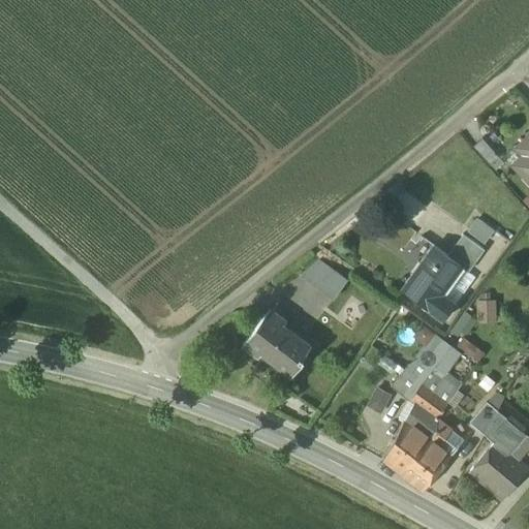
[(528,135),(524,142),(528,147),(528,150),(514,165),(528,181),(528,135)]
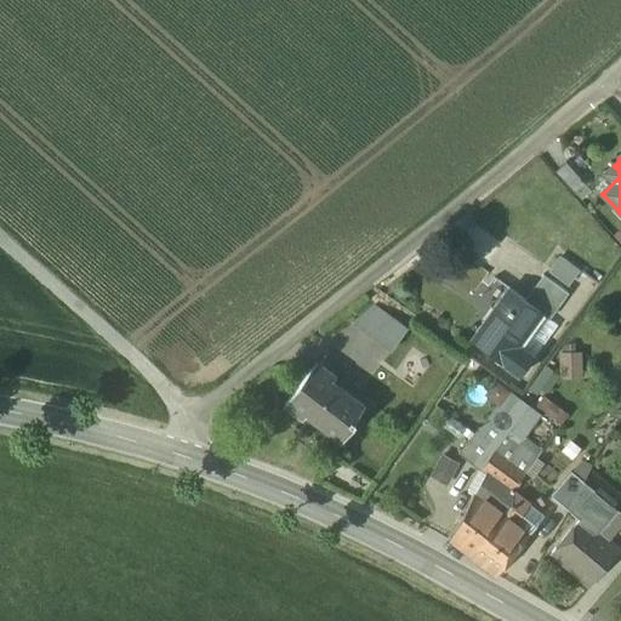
[(585,184),(565,163),(554,172),(574,193),(585,184)]
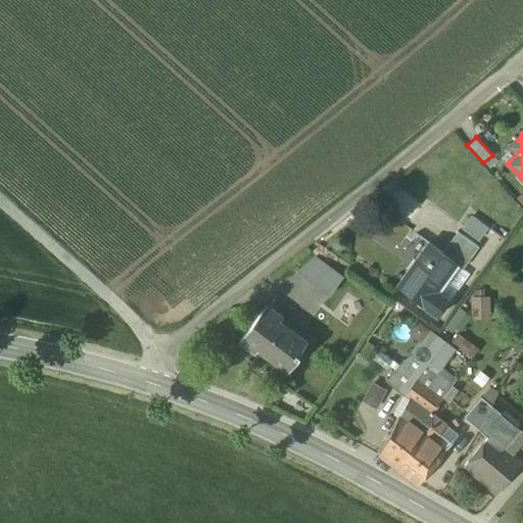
[(485,228),(470,218),(463,228),(477,238),(485,228)]
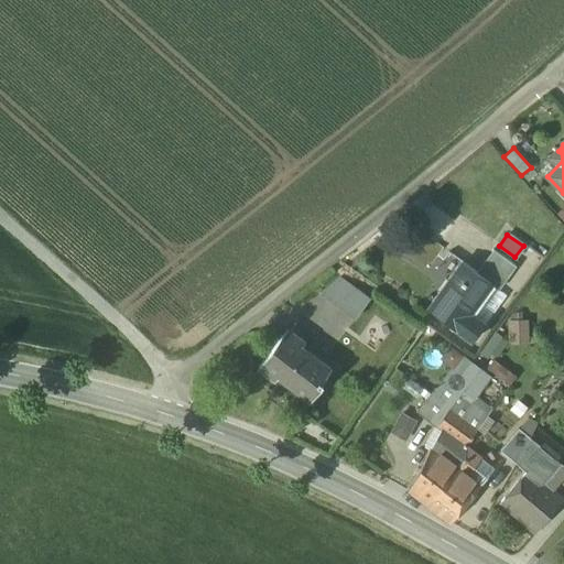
[(514,266),(492,250),(476,272),(490,282),(489,284),(498,290),(514,266)]
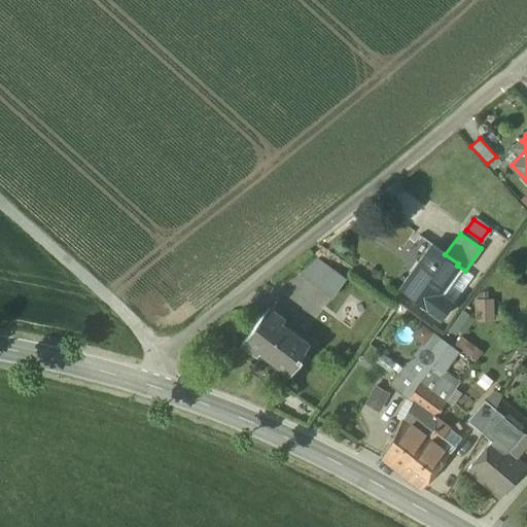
[(432,245),(400,290),(441,319),(452,305),(436,293),(457,266),(458,264),(445,254),(432,245)]
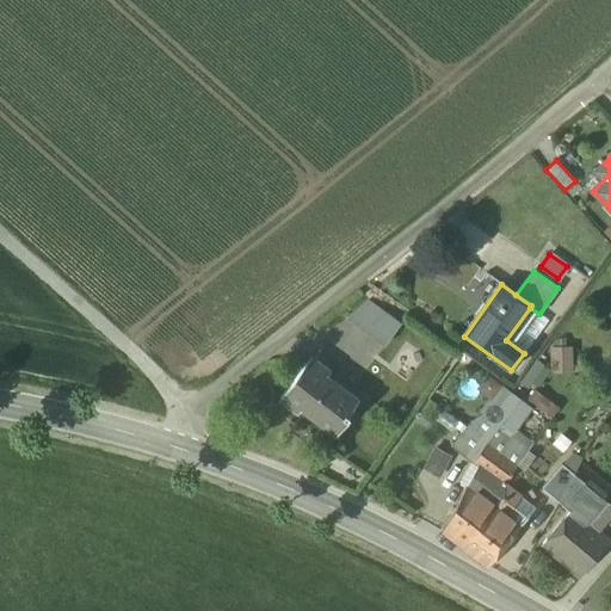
[(388,316),(366,295),(358,304),(380,326),(388,316)]
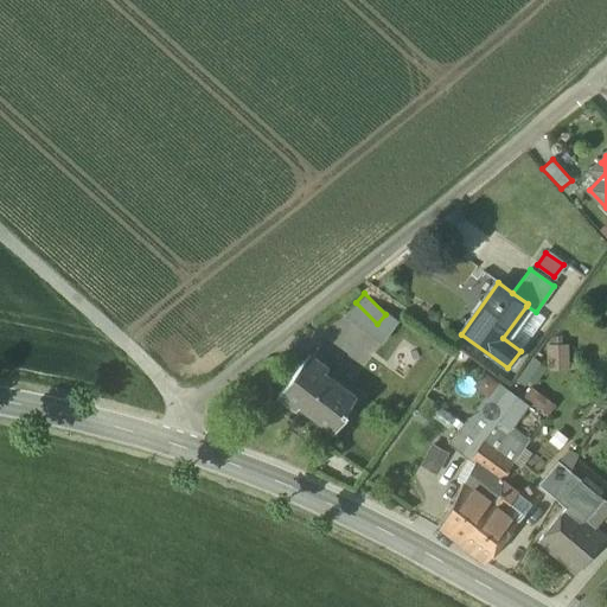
[(545,368),(567,368),(568,343),(545,343),(545,368)]
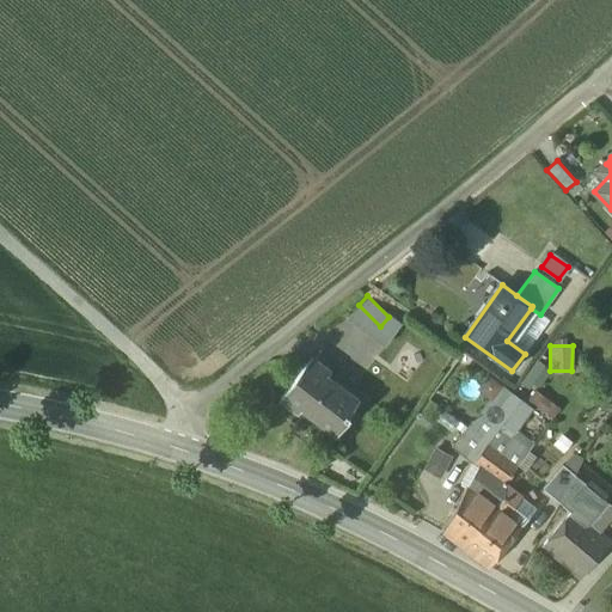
[(311,360),(281,401),(298,415),(304,408),(318,417),(316,421),(336,436),(349,418),(347,416),(355,404),(324,380),(329,374),(311,360)]
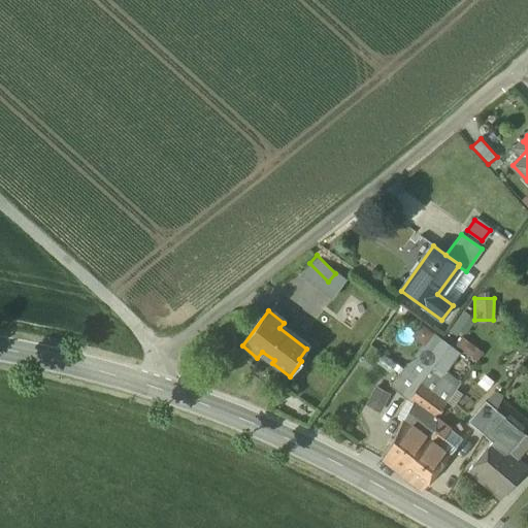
[(420,362),(396,392),(407,401),(420,384),(430,370),(420,362)]
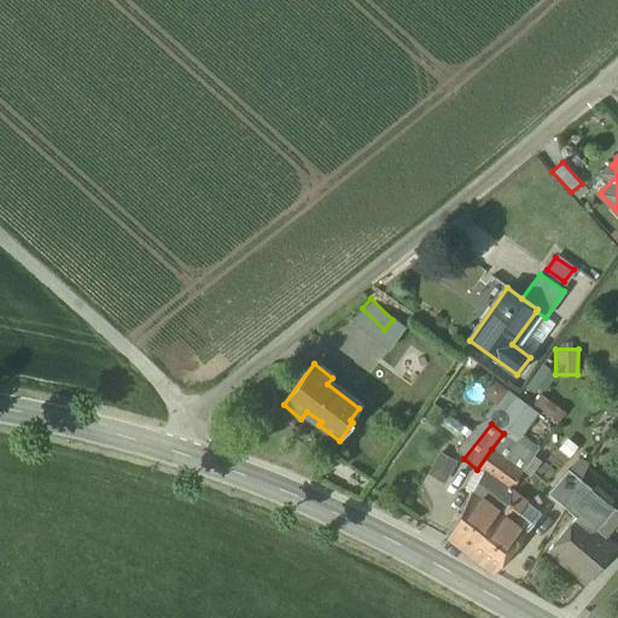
[(534,458),(503,433),(491,449),(523,472),(534,458)]
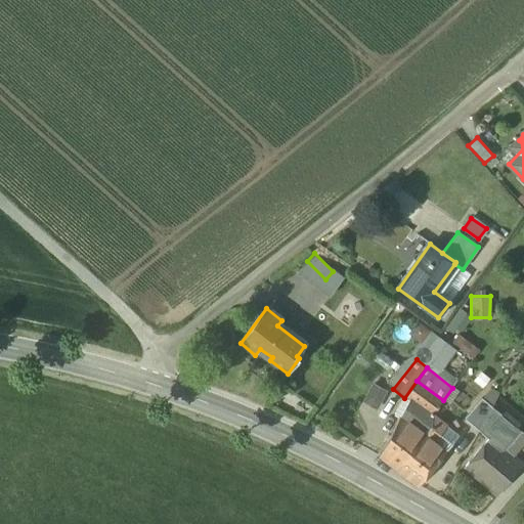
[(443,400),(417,381),(404,398),(409,401),(432,418),(432,417),(443,400)]
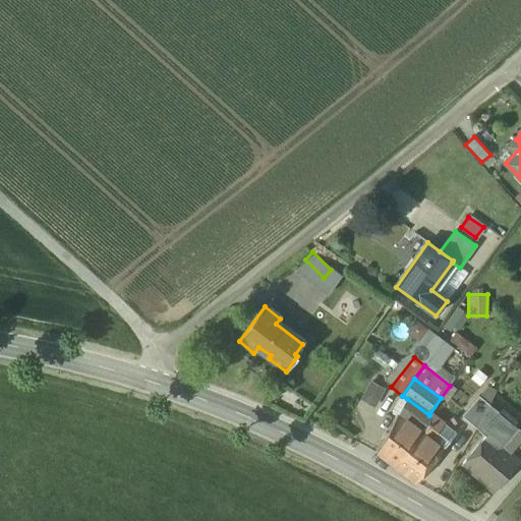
[(372,406),(383,388),(368,381),(359,399),(372,406)]
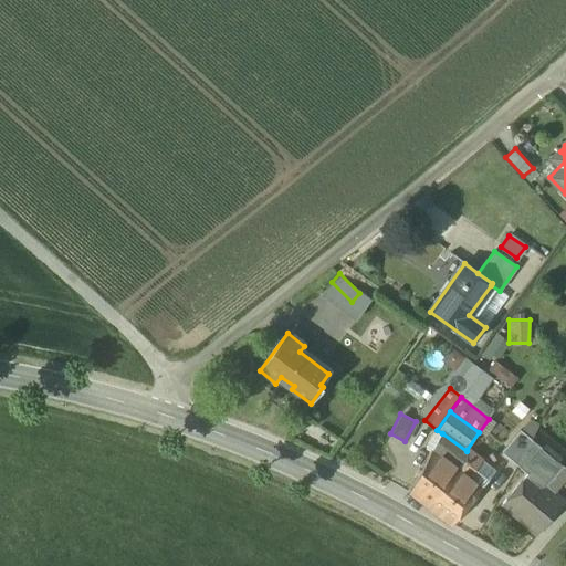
[(532,441),(520,431),(501,453),(517,467),(519,467),(525,456),(532,441)]
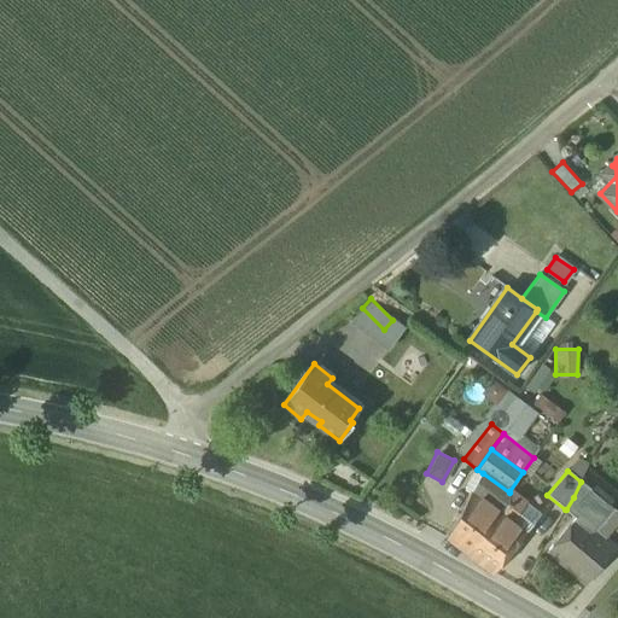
[(509,493),(483,473),(472,493),(500,513),(506,505),(507,505),(509,493)]
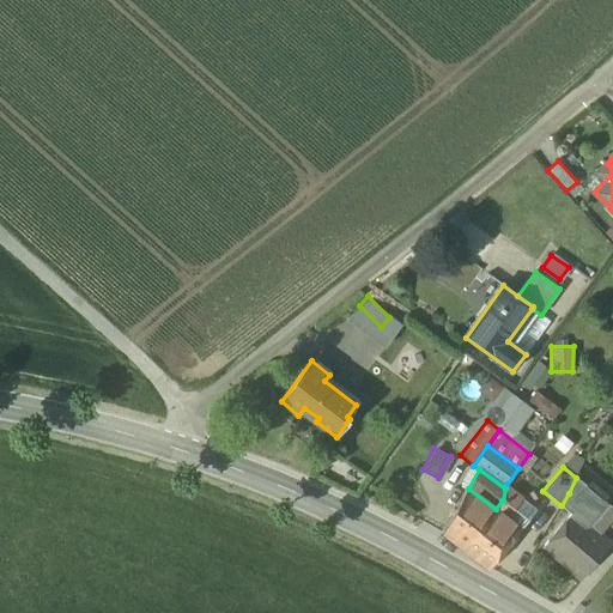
[(576,478),(569,493),(562,505),(572,515),(574,514),(588,527),(596,517),(576,498),(586,487),(576,478)]
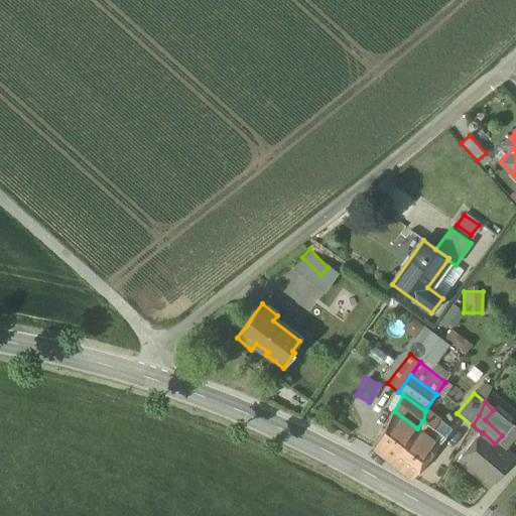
[(436,418),(425,410),(425,411),(423,421),(430,426),(436,418)]
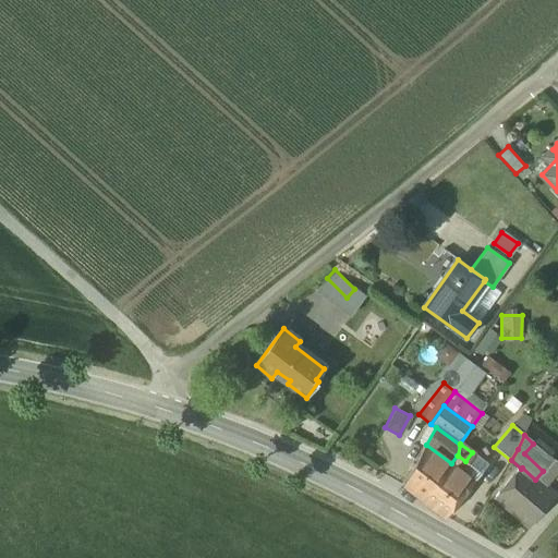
[(553,460),(533,444),(524,453),(543,471),(553,460)]
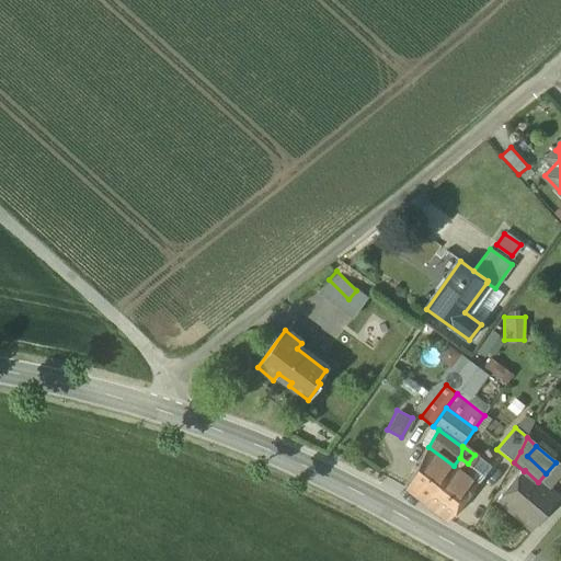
[(454,466),(428,447),(405,490),(424,505),(454,467),(454,466)]
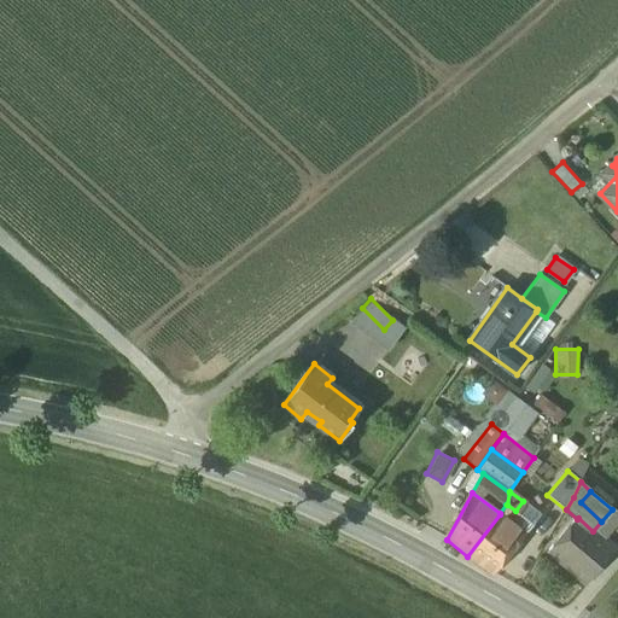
[(507,505),(506,505),(500,513),(500,514),(512,523),(519,514),(516,511),(507,505)]
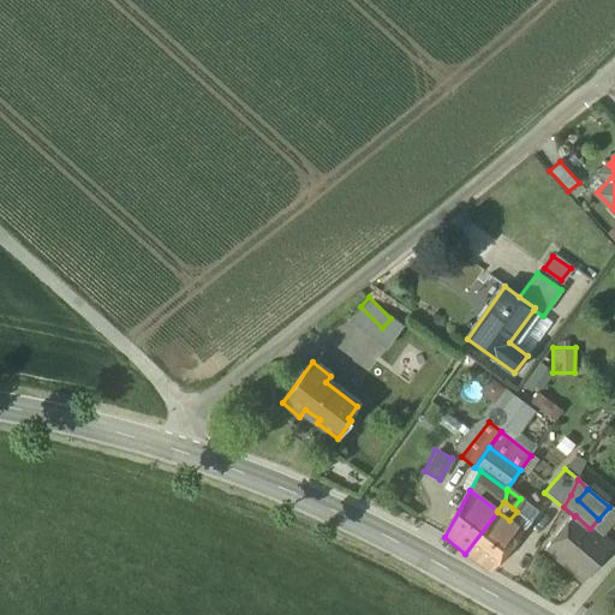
[(509,520),(497,512),(465,554),(490,573),(524,531),(509,520)]
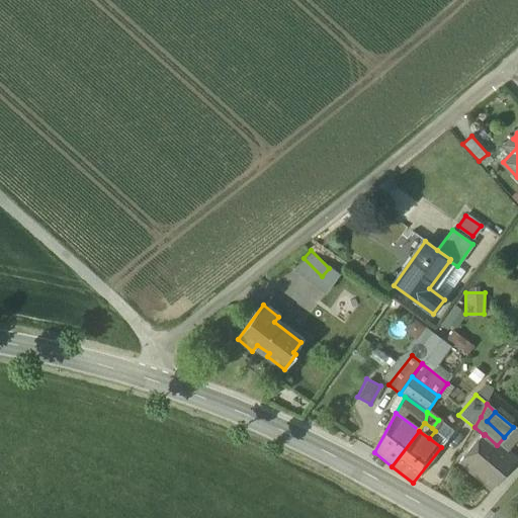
[(484,435),(459,463),(491,493),(517,461),(497,445),(485,434),(484,435)]
